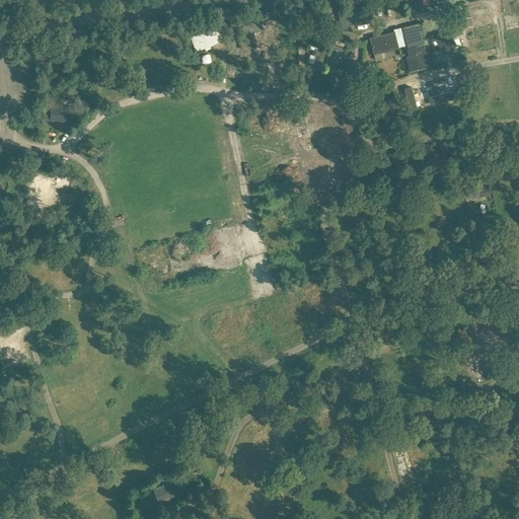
[(341,9),(344,28),(349,27),(348,24),(371,21),(369,5),(341,9)]
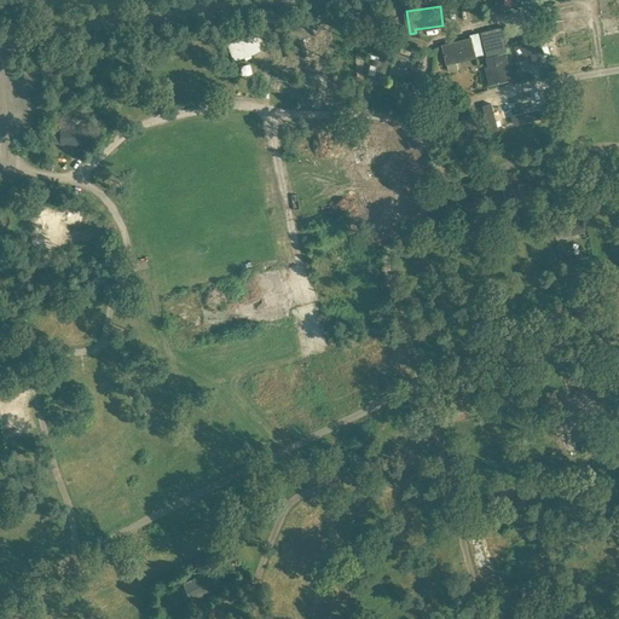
[(562,29),(565,29),(563,19),(548,22),(549,32),(562,29)]
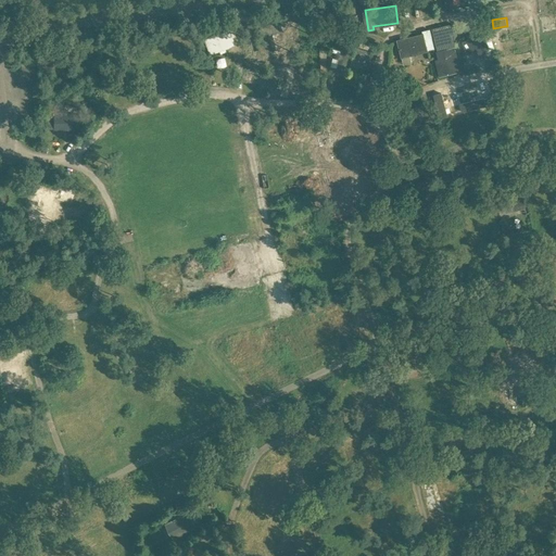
[(433,27),(438,49),(434,50),(440,76),(458,72),(452,45),(455,43),(450,23),(433,27)]
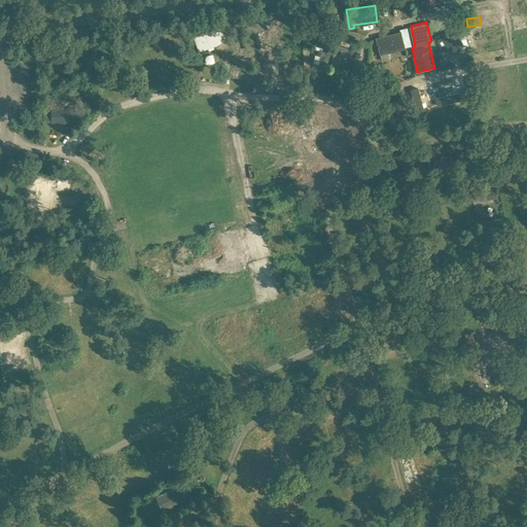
[(499,23),(477,27),(479,34),(500,30),(499,23)]
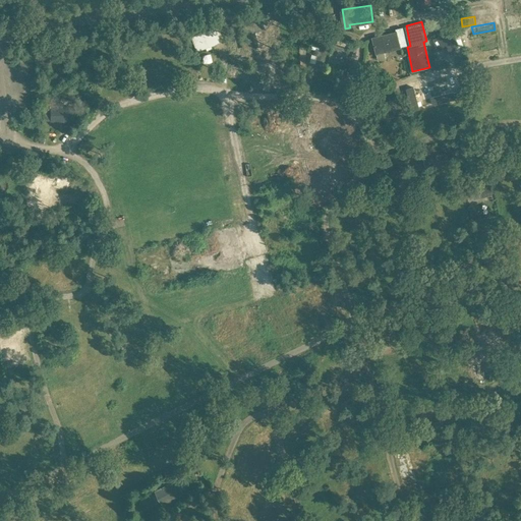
[(190,37),(196,51),(221,41),(215,26),(190,37)]
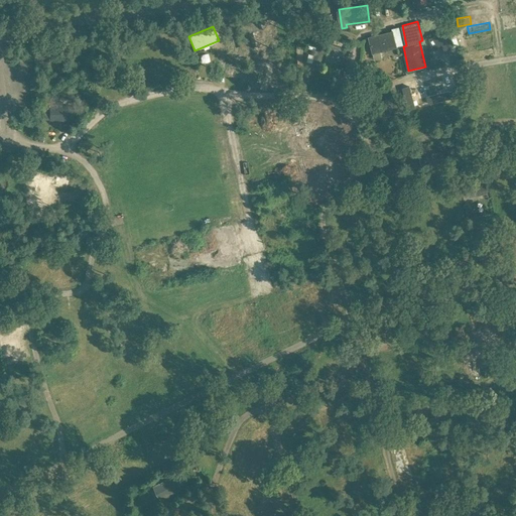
[(370,37),(369,37),(373,53),(374,53),(397,47),(403,45),(399,27),(392,29),(393,31),(370,37)]
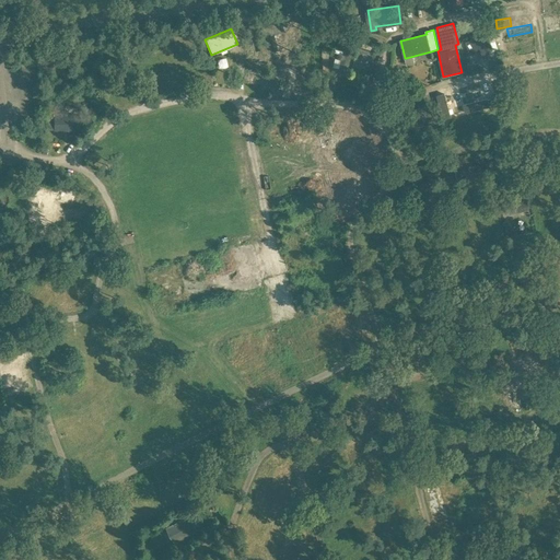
[(467,43),(466,43),(470,55),(471,54),(480,50),(483,59),(485,58),(494,55),(488,35),(467,43)]
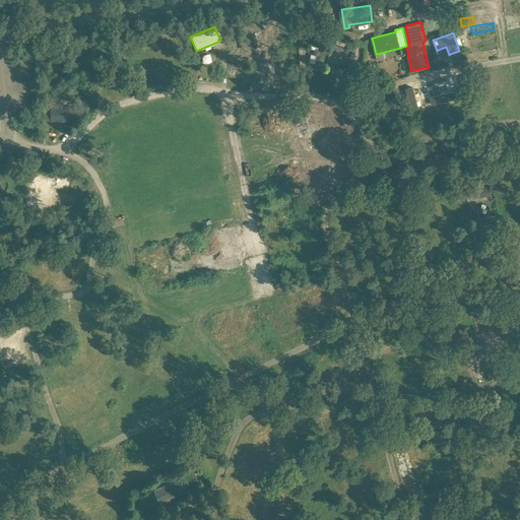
[(313,44),(319,46),(318,51),(314,50),(313,54),(317,55),(313,69),(320,71),(328,41),(315,38),(313,44)]
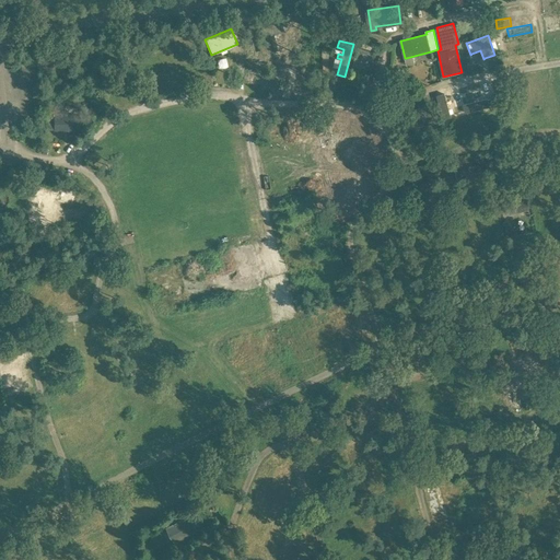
[(511,54),(508,55),(509,62),(533,58),(532,50),(517,53),(516,45),(510,46),(511,54)]
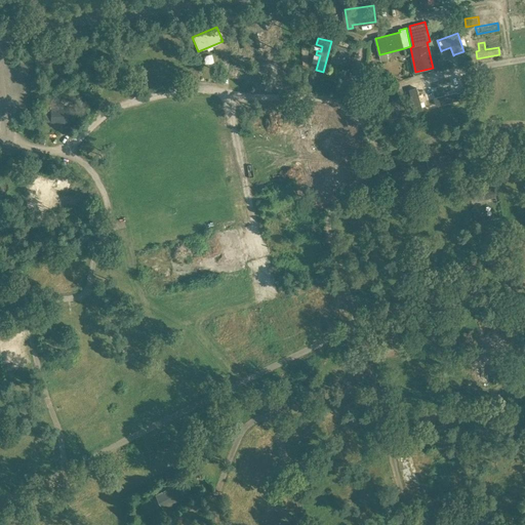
[(330,64),(335,66),(339,53),(354,57),(357,50),(336,43),(330,64)]
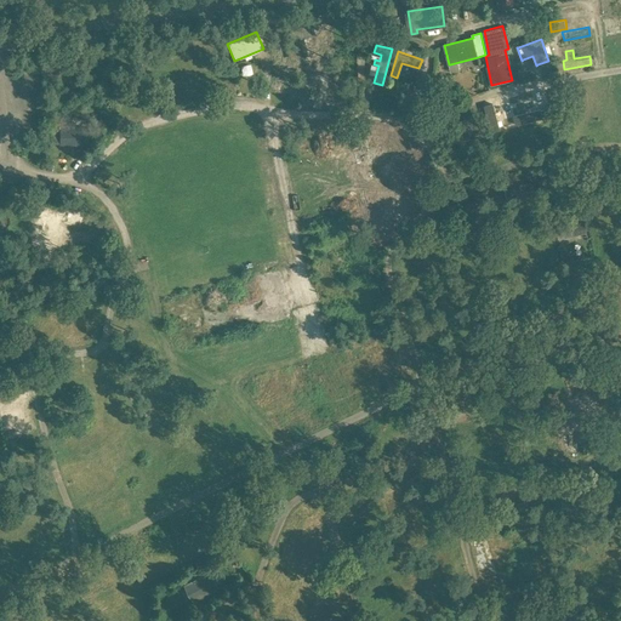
[(494,104),(485,107),(493,132),(500,130),(494,104)]
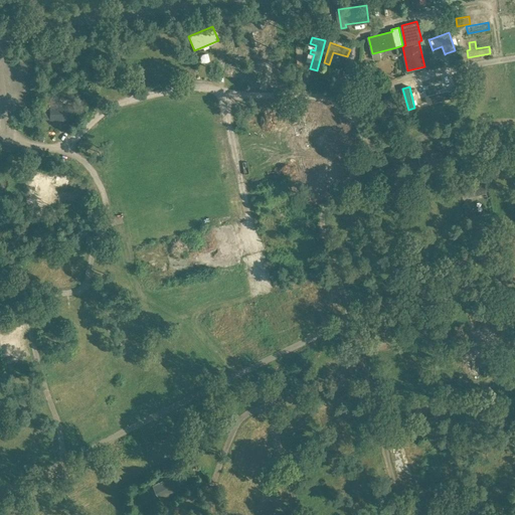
[(449,92),(426,97),(428,104),(450,99),(449,92)]
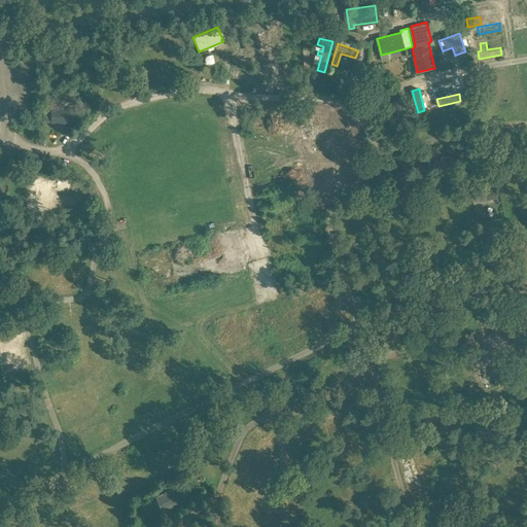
[(47,123),(63,124),(64,97),(48,96),(47,123)]
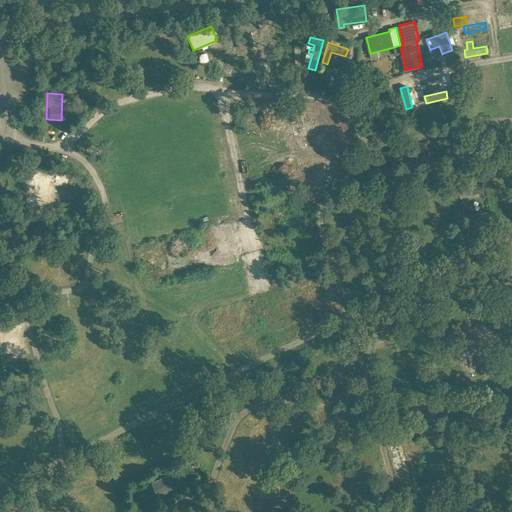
[(262,116),(262,142),(278,142),(278,116),(262,116)]
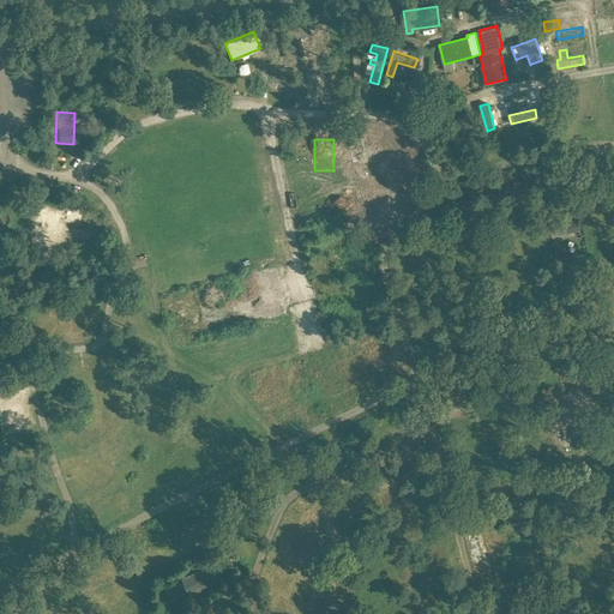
[(359,142),(347,170),(365,178),(377,150),(359,142)]
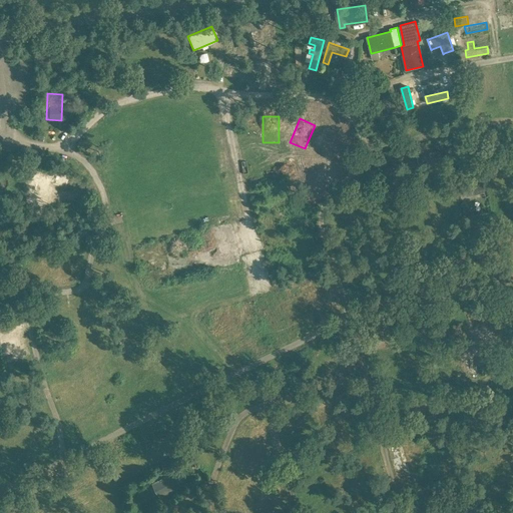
[(324,144),(310,156),(321,167),(334,155),(324,144)]
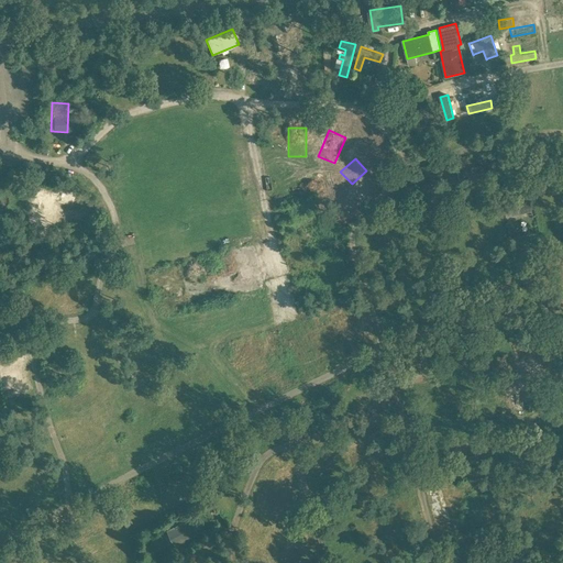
[(0,192),(0,213),(11,203),(0,192)]
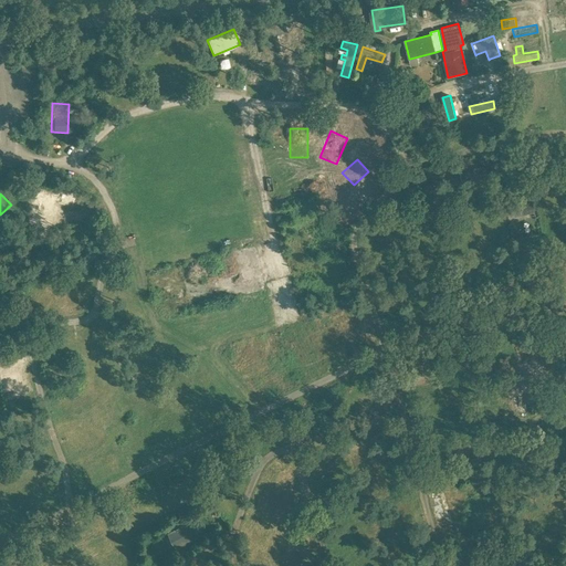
[(360,195),(343,202),(349,218),(367,210),(360,195)]
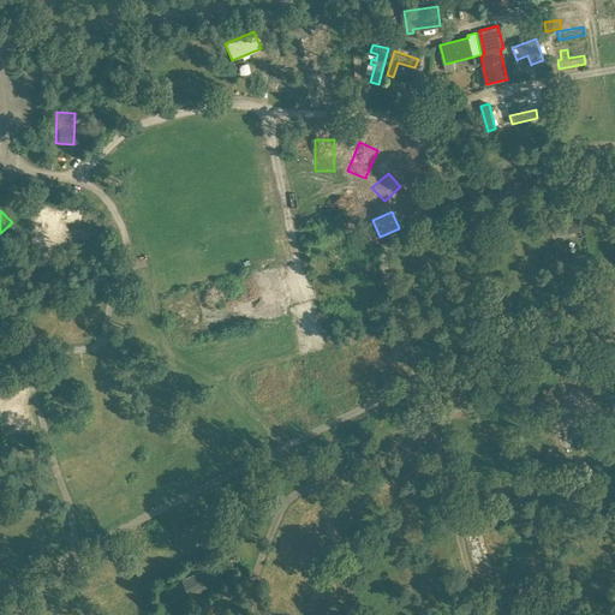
[(48,214),(31,221),(40,240),(57,233),(48,214)]
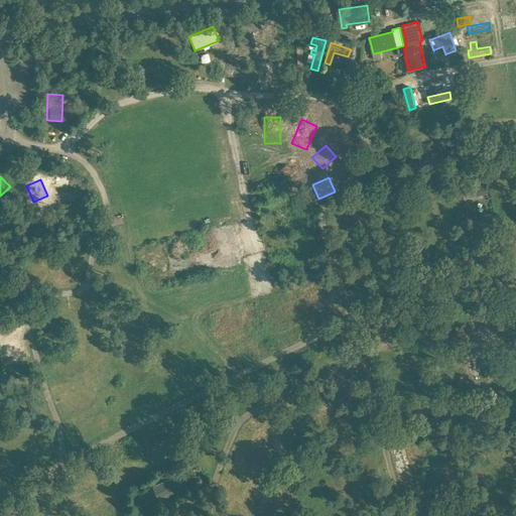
[(0,327),(0,355),(15,355),(15,327),(0,327)]
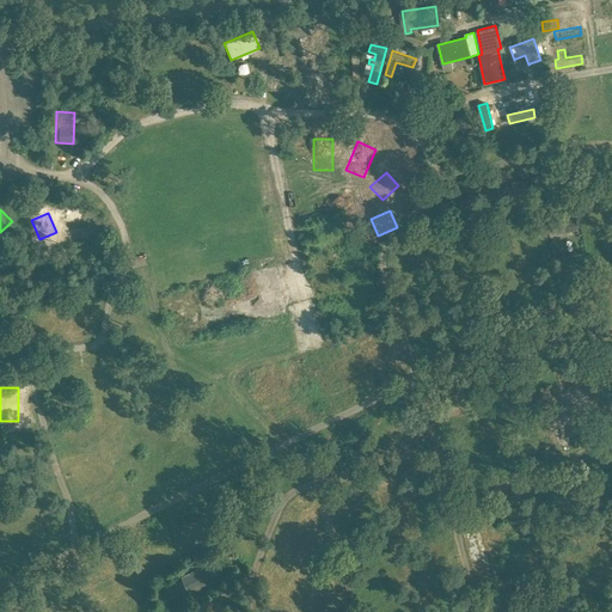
[(183,575),(178,577),(189,597),(216,581),(215,579),(206,563),(183,575)]
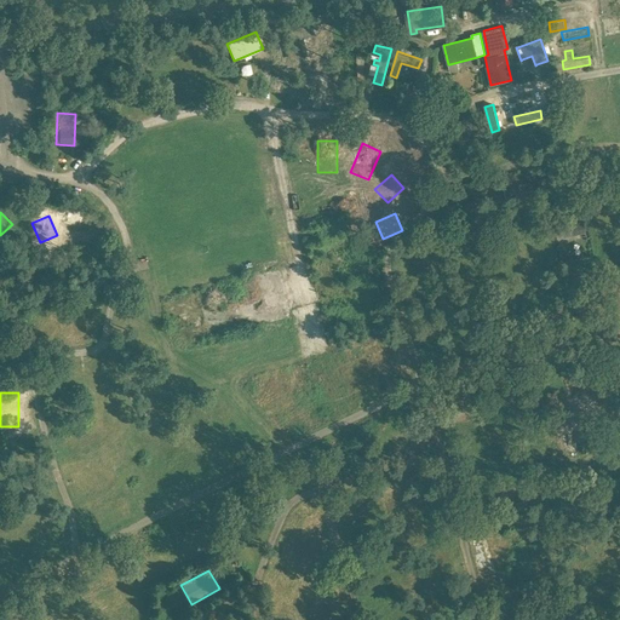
[(185,602),(172,619),(195,619),(201,612),(185,602)]
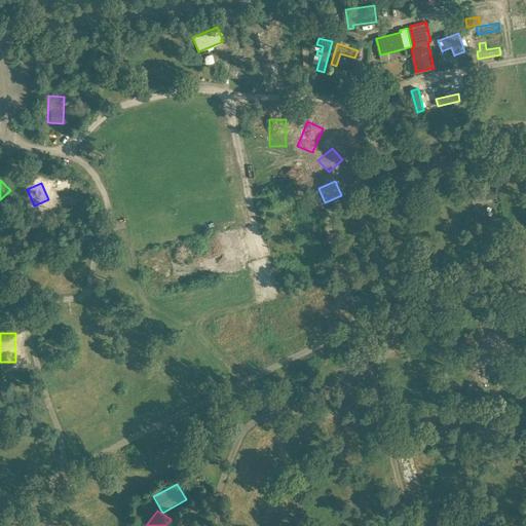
[(428,513),(422,525),(440,525),(444,520),(428,513)]
